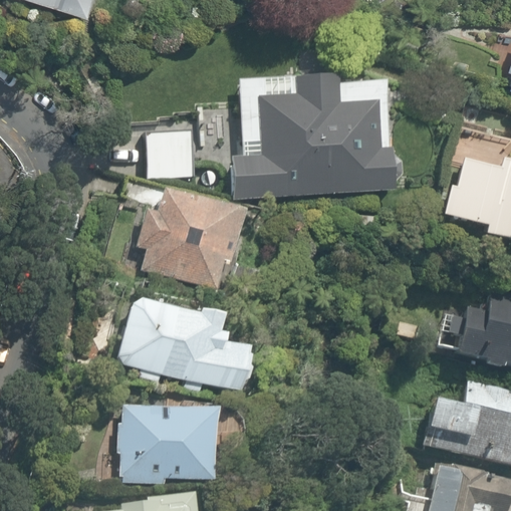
[(40,0),(88,14),(91,0),(40,0)]
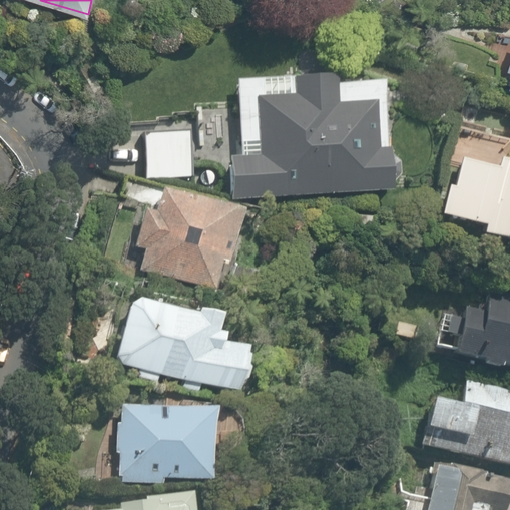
[(297,93),(256,96),(260,153),(231,154),(234,199),(395,188),(392,144),(382,145),(379,100),(341,103),(339,73),(295,76),(297,93)]
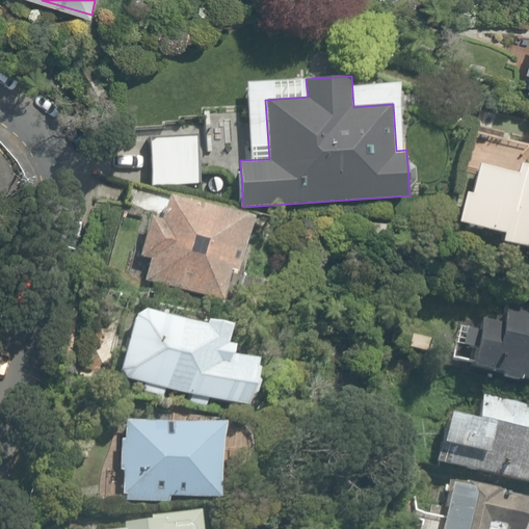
[(519,170),(476,160),(459,220),(505,233),(503,242),(528,248),(528,160),(522,158),(519,170)]
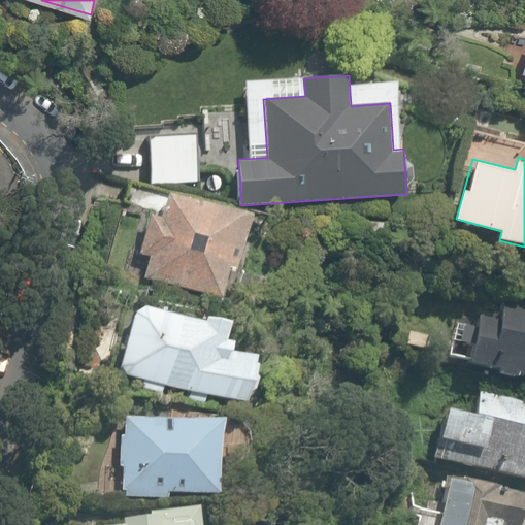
[(248,214),(163,196),(160,216),(148,214),(139,252),(149,254),(144,276),(222,297),(248,214)]
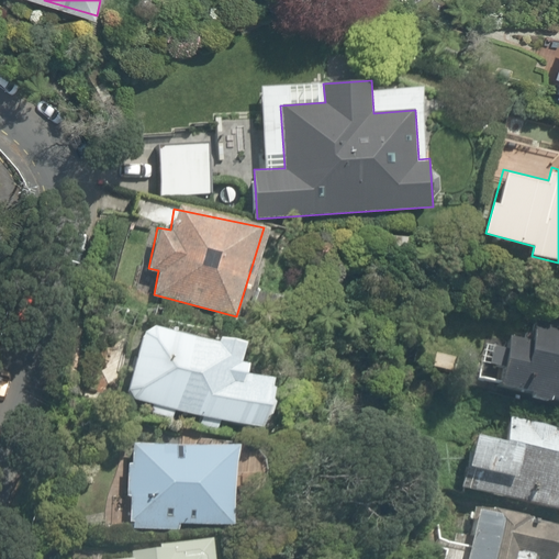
[(509,333),(494,388),(558,403),(558,319),(535,313),(529,338),(509,333)]
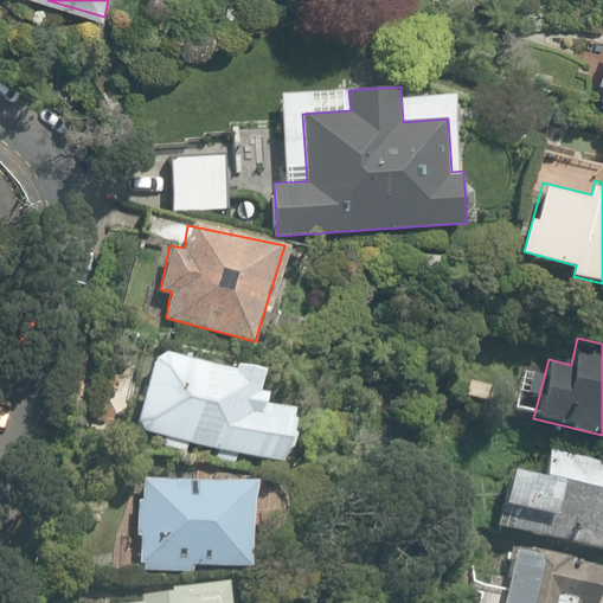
[(258,373),(162,351),(138,429),(277,462),(287,412),(260,403),(258,373)]
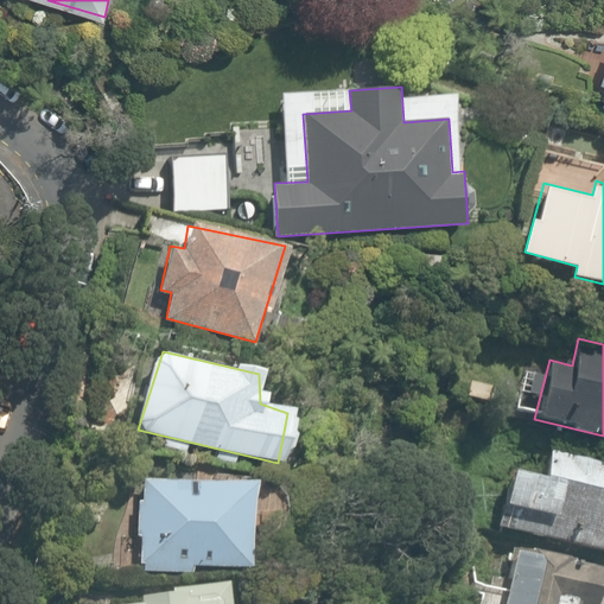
[(603,458),(550,446),(544,474),(509,465),(495,525),(603,550),(603,458)]
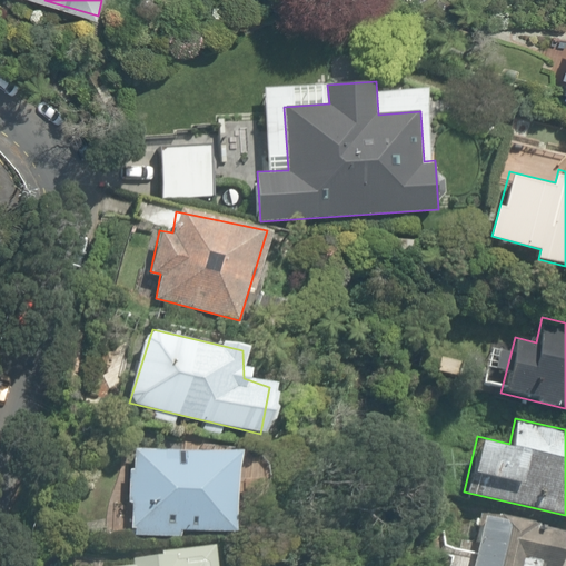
[(235,449),(130,450),(132,532),(236,530),(235,449)]
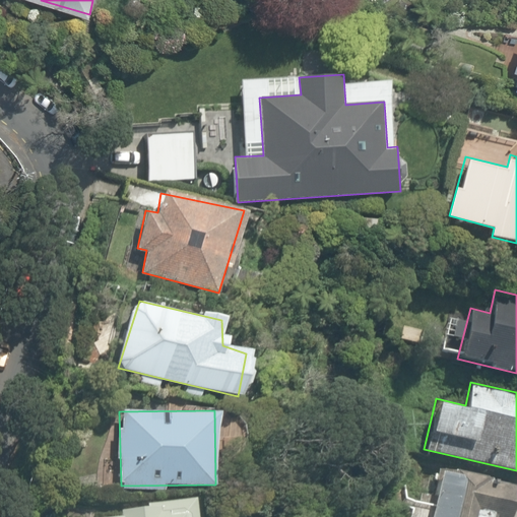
[(503,516),(512,481),(442,463),(428,516),(503,516)]
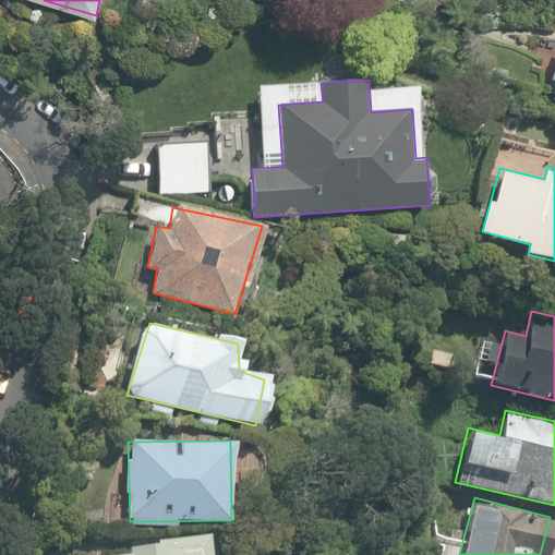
[(554,518),(550,517),(540,554),(554,554),(554,518)]
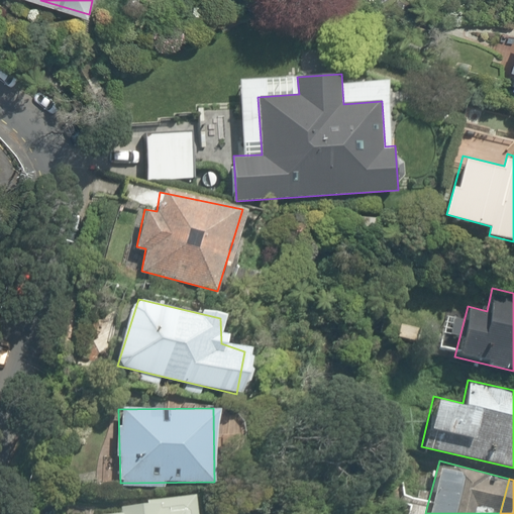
[(195,513),(193,496),(104,513),(195,513)]
